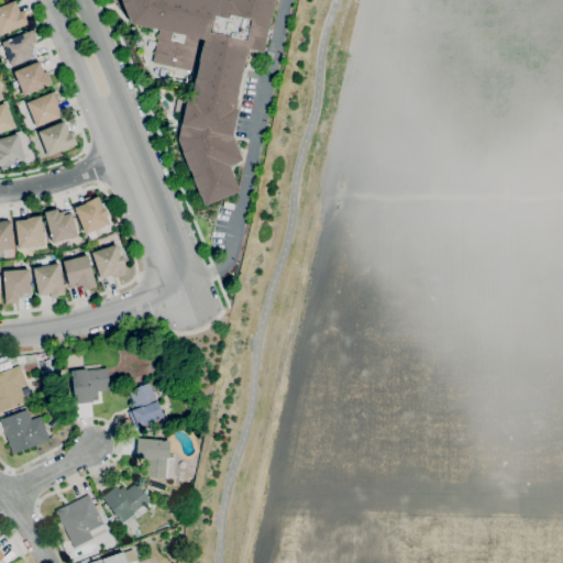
[(0,34),(0,6),(14,0),(19,12),(24,10),(26,17),(25,17),(28,23),(0,34)]
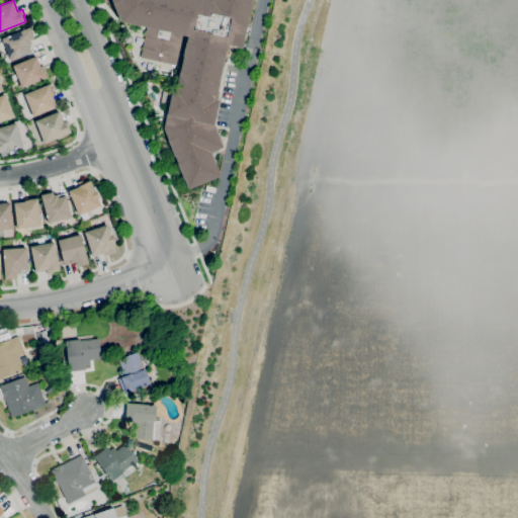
[(251,0),(251,4),(252,4),(249,17),(248,17),(246,26),(251,27),(249,34),(245,33),(242,48),(239,48),(238,49),(234,48),(234,47),(230,46),(229,52),(228,52),(226,60),(225,60),(223,67),(218,92),(220,92),(218,100),(219,100),(213,123),(223,148),(210,153),(221,176),(188,189),(184,180),(183,180),(177,164),(177,163),(174,156),(174,157),(167,140),(168,140),(163,128),(166,115),(168,104),(160,102),(163,90),(171,92),(172,90),(175,91),(177,85),(175,85),(179,71),(179,72),(183,56),(182,56),(185,42),(186,42),(187,36),(182,35),(175,65),(140,58),(146,27),(120,22),(117,15),(116,15),(111,2),(112,2),(111,0),(251,0)]
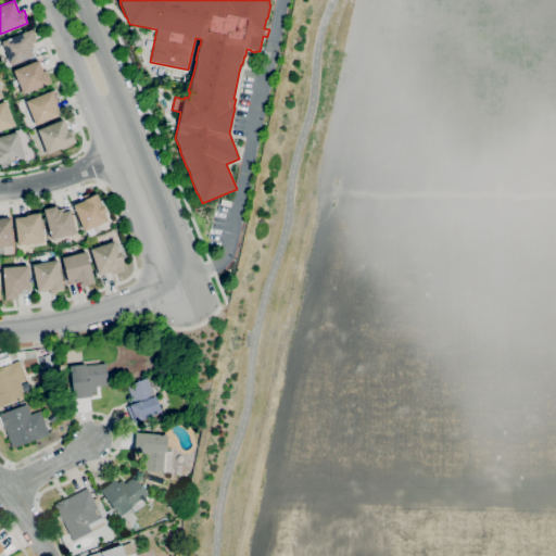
[(11,65),(1,41),(30,30),(35,42),(32,43),(34,48),(33,48),(36,55),(11,65)]
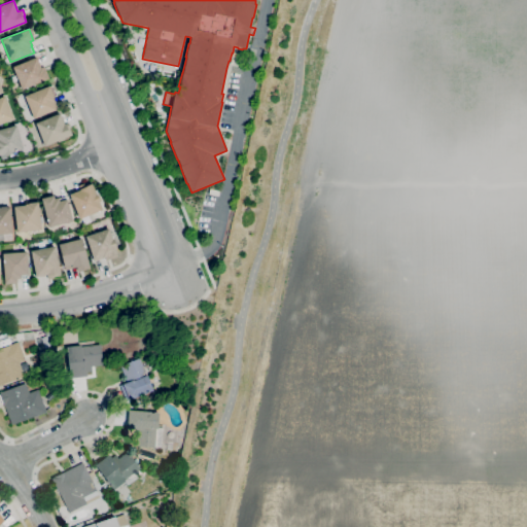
[(22,90),(12,67),(36,57),(41,68),(44,66),(48,78),(22,90)]
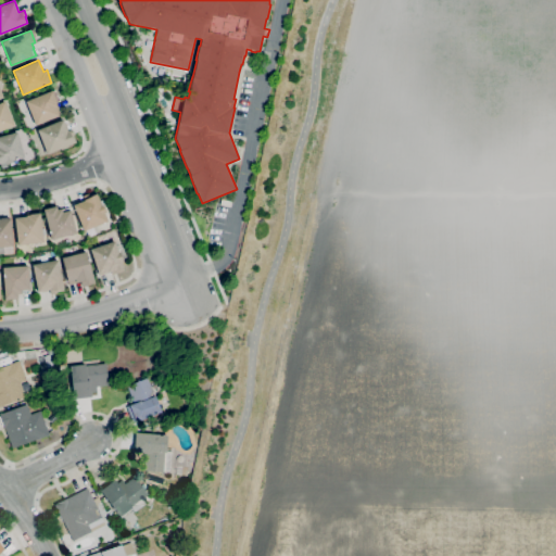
[(36,125),(25,101),(51,90),(52,91),(54,90),(60,101),(57,102),(57,103),(55,103),(60,115),(36,125)]
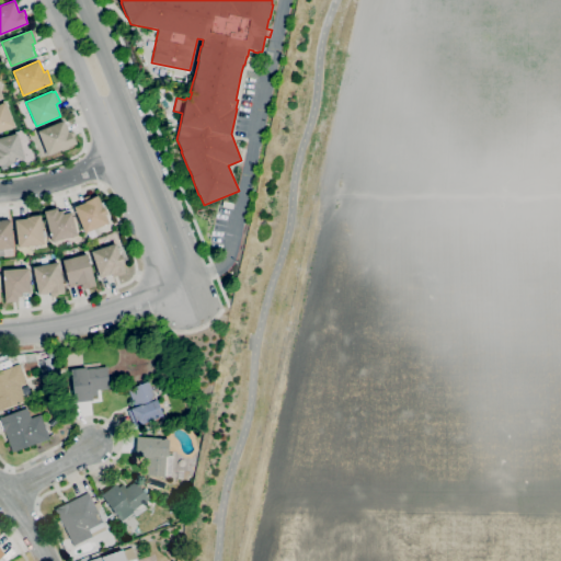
[(0,132),(0,103),(4,102),(14,126),(0,132)]
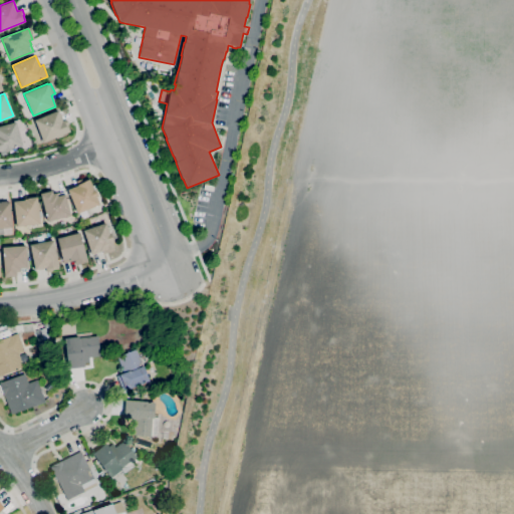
[(43,143),(34,120),(58,110),(59,113),(60,113),(62,119),(61,119),(62,120),(66,119),(68,124),(67,125),(70,132),(62,135),(63,137),(56,139),(56,138),(43,143)]
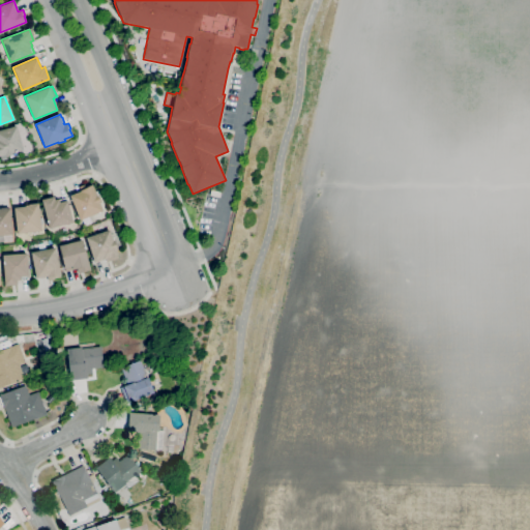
[(0,156),(0,129),(17,126),(23,150),(12,152),(12,154),(4,156),(4,155),(0,156)]
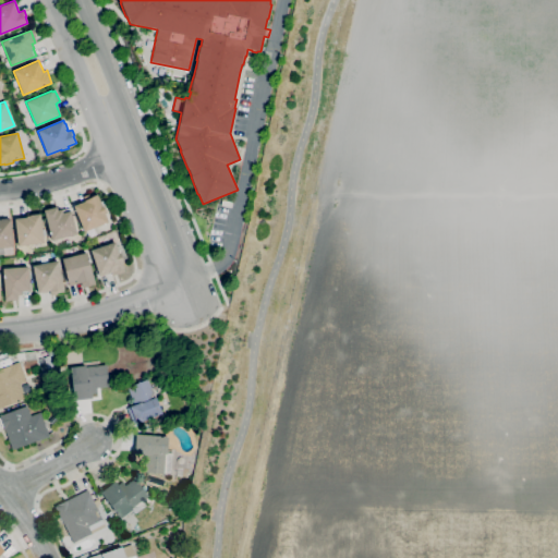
[(84,232),(73,206),(84,202),(83,197),(88,194),(89,197),(97,194),(101,207),(102,206),(106,213),(105,213),(108,222),(84,232)]
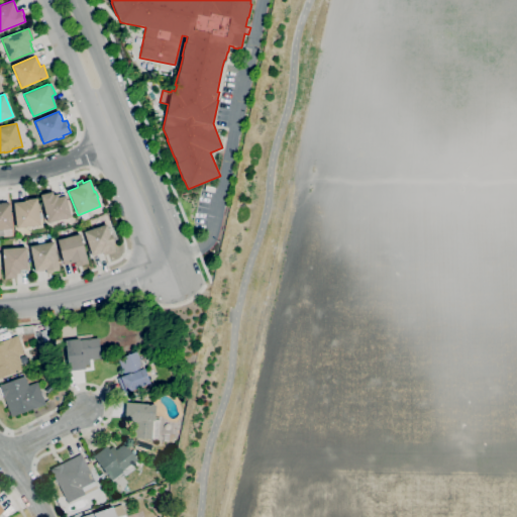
[(47,223),(40,195),(52,192),(53,195),(57,194),(58,194),(64,193),(65,196),(66,196),(71,217),(47,223)]
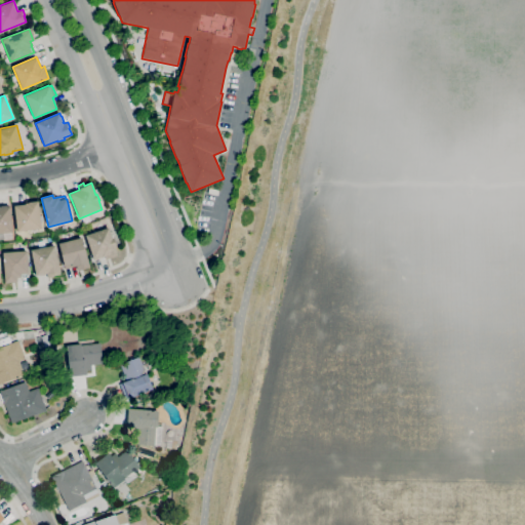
[(16,232),(13,206),(25,204),(25,203),(28,203),(38,201),(41,229),(16,232)]
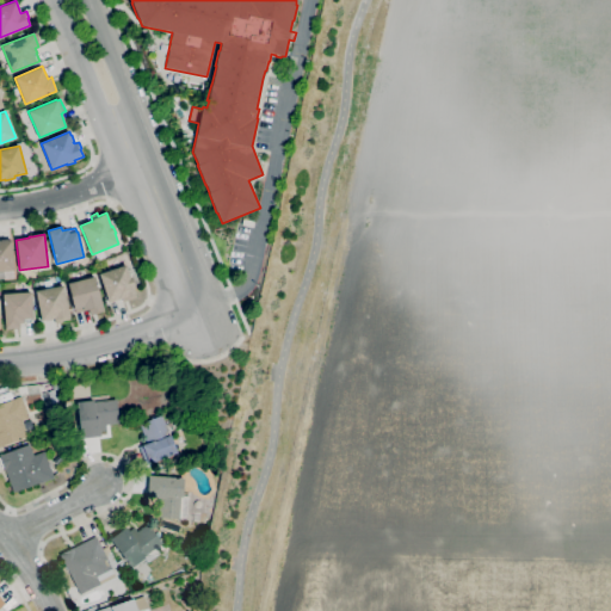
[(0,271),(0,239),(7,239),(7,240),(11,240),(14,270),(0,271)]
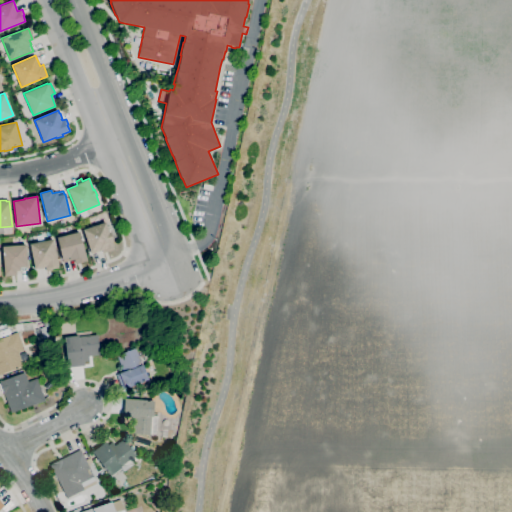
[(91,254),(83,230),(105,222),(109,232),(110,232),(113,240),(112,241),(114,249),(103,252),(102,250),(91,254)]
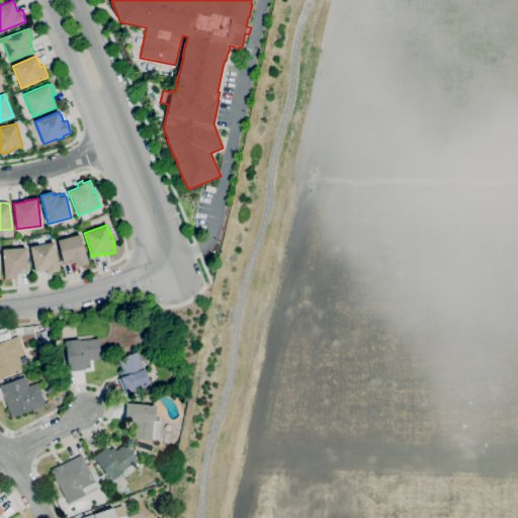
[(76,267),(75,262),(64,265),(58,241),(80,235),(88,264),(76,267)]
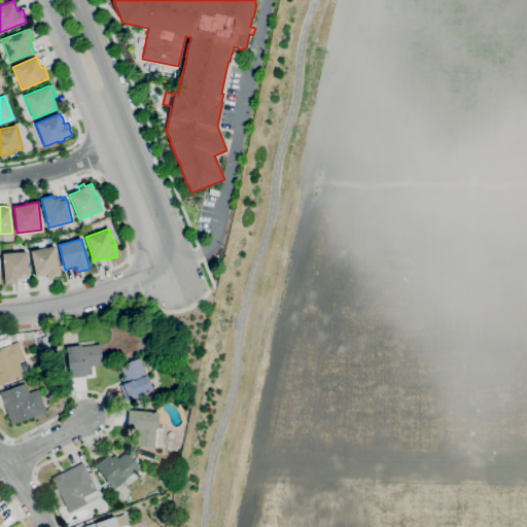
[(47,279),(46,276),(39,277),(39,276),(36,277),(31,251),(55,246),(61,276),(54,277),(54,278),(47,279)]
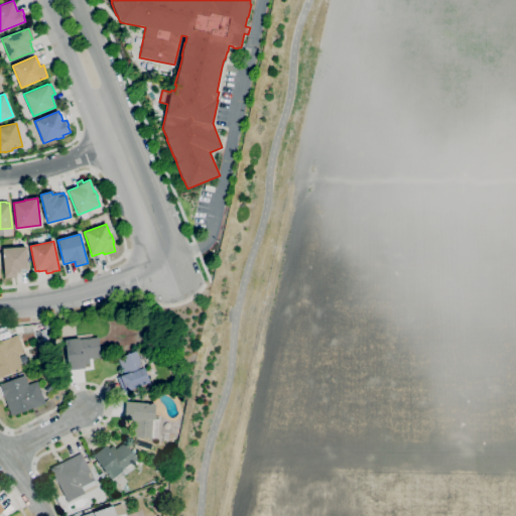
[(4,278),(2,248),(26,247),(27,268),(27,271),(20,271),(20,272),(16,273),(16,278),(4,278)]
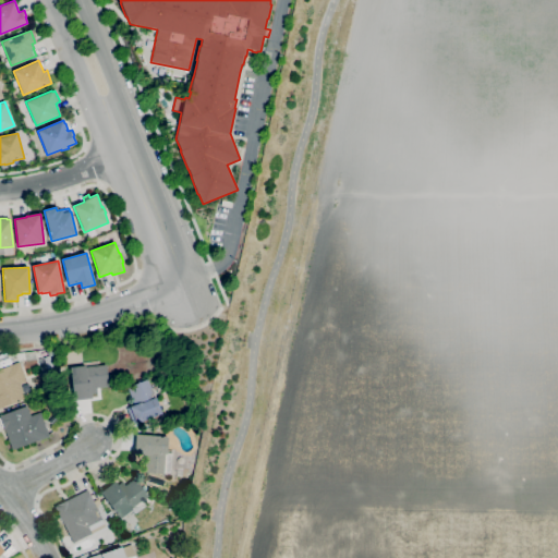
[(73,401),(70,367),(83,366),(83,363),(99,361),(99,365),(106,365),(108,387),(97,388),(97,393),(92,393),(92,399),(73,401)]
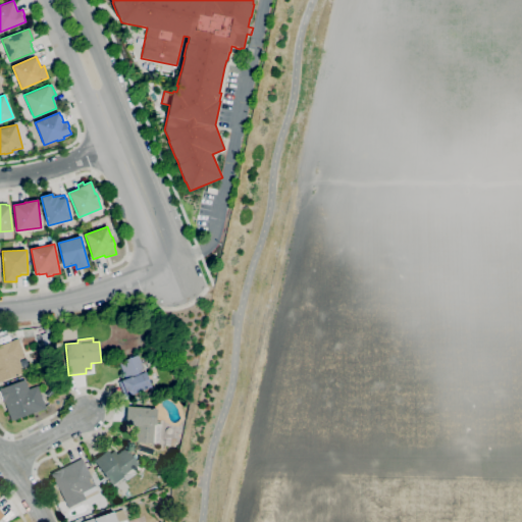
[(0,380),(0,345),(18,338),(24,357),(18,359),(23,372),(0,380)]
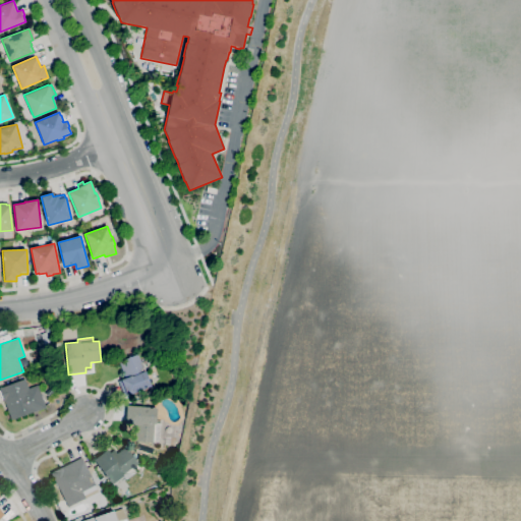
[(44,366),(38,349),(51,344),(57,361),(44,366)]
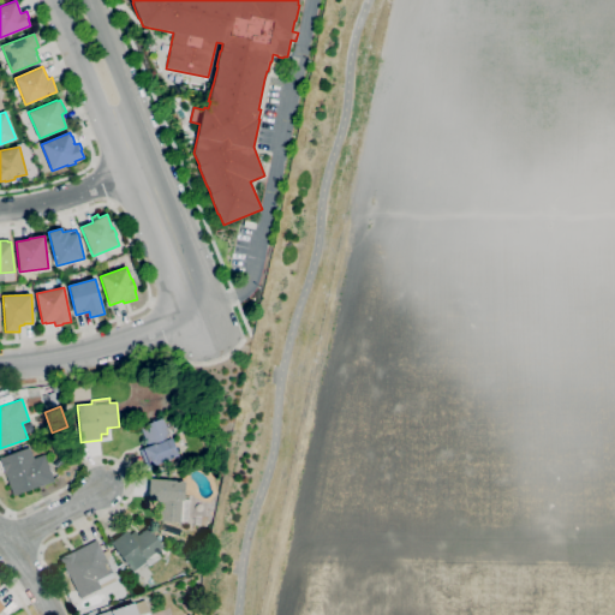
[(147,469),(139,449),(148,447),(139,427),(162,418),(167,428),(169,427),(172,433),(174,431),(177,437),(172,439),(179,455),(147,469)]
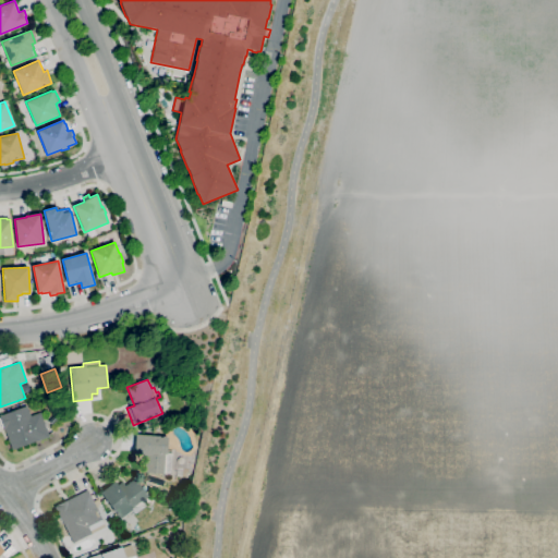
[(12,450),(0,419),(0,415),(27,405),(31,415),(40,412),(49,436),(12,450)]
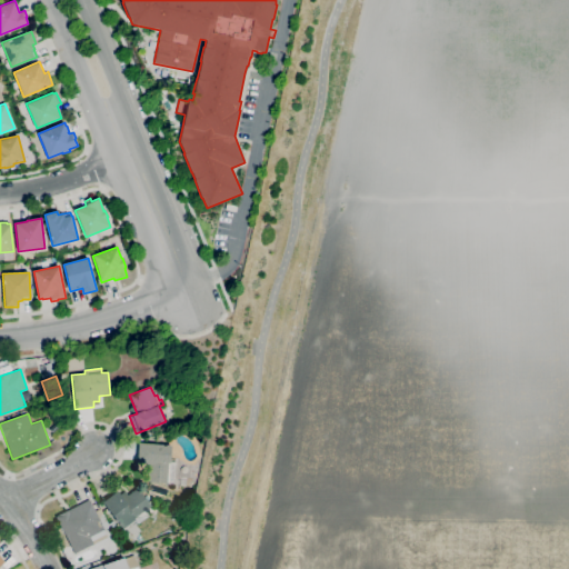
[(168,482),(146,481),(147,463),(138,462),(139,443),(171,446),(170,461),(176,462),(173,482),(168,482)]
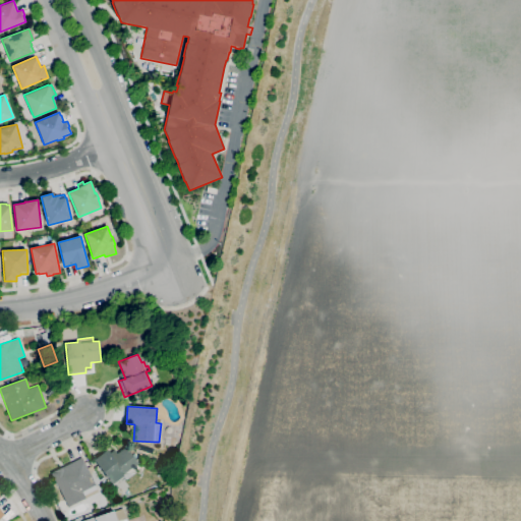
[(112,484),(94,460),(107,450),(110,453),(114,450),(117,453),(126,447),(138,463),(132,467),(136,472),(126,479),(123,475),(112,484)]
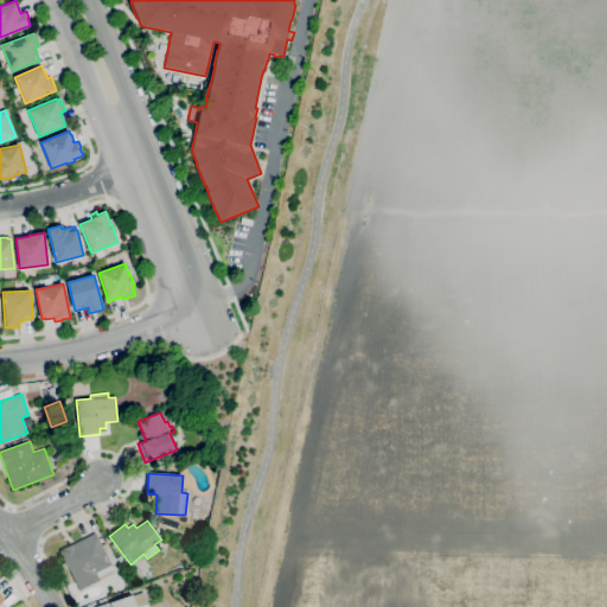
[(80,590),(59,551),(95,532),(112,566),(96,574),(100,580),(80,590)]
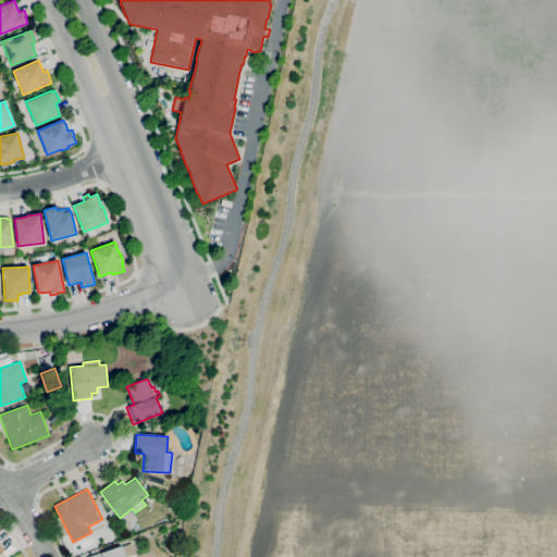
[(87,556),(122,545),(122,546),(132,543),(136,556),(87,556)]
